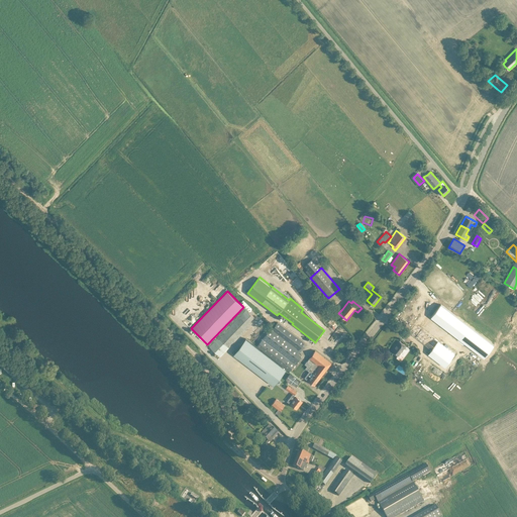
[(440,304),(431,317),(484,357),(494,344),(440,304)]
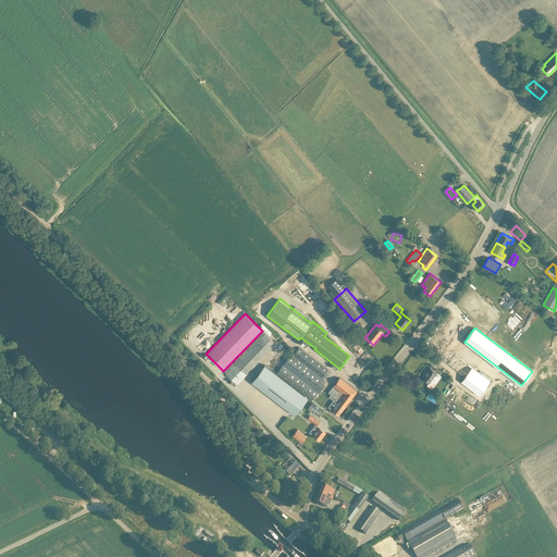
[(275,344),(264,333),(226,373),(237,384),(275,344)]
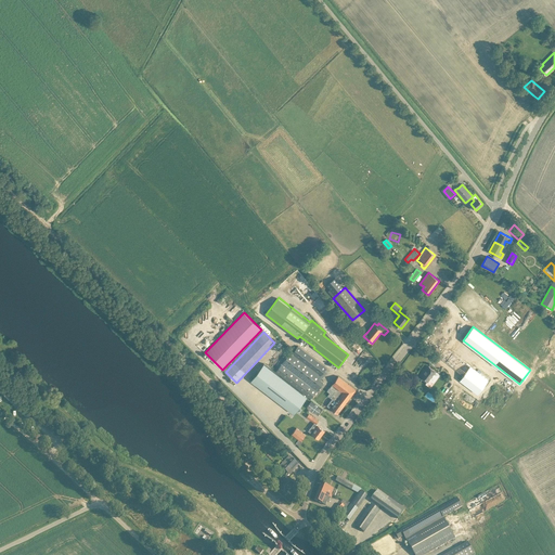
[(298,346),(292,352),(321,375),(325,370),(326,368),(298,346)]
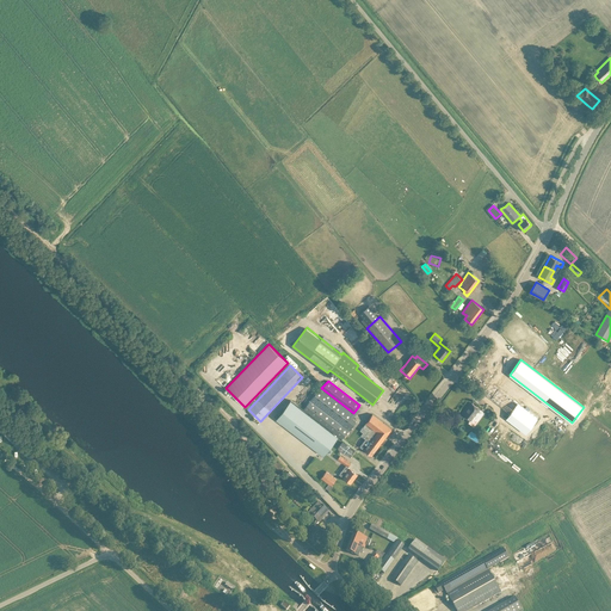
[(303,408),(312,414),(343,438),(349,431),(356,421),(352,419),(350,418),(353,413),(321,388),(321,389),(320,388),(303,408)]
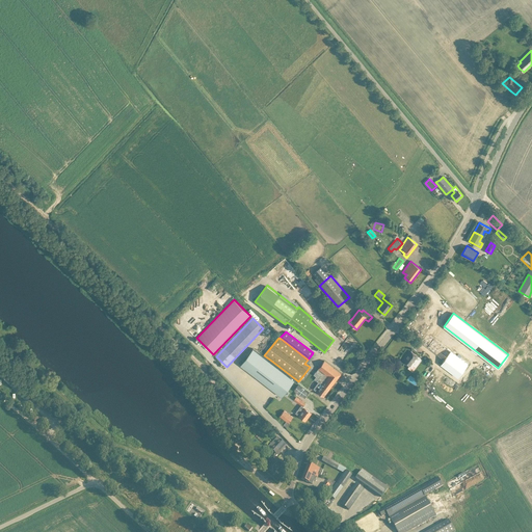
[(434,338),(427,347),(445,360),(441,365),(458,378),(469,364),(434,338)]
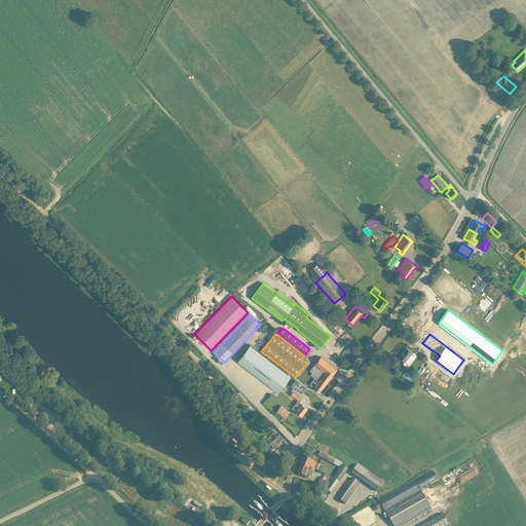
[(291,376),(250,344),(237,361),(278,392),(291,376)]
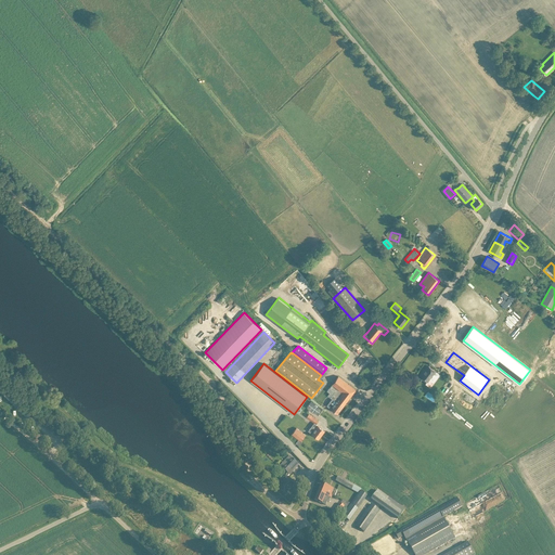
[(421,376),(425,379),(428,382),(436,372),(428,365),(421,376)]
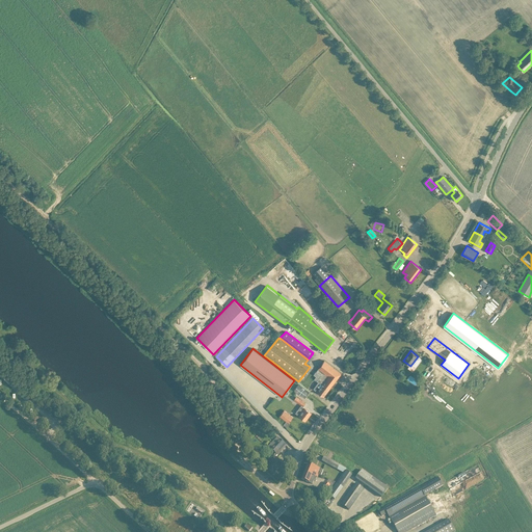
[(308,360),(304,364),(307,365),(313,356),(312,354),(308,360)]
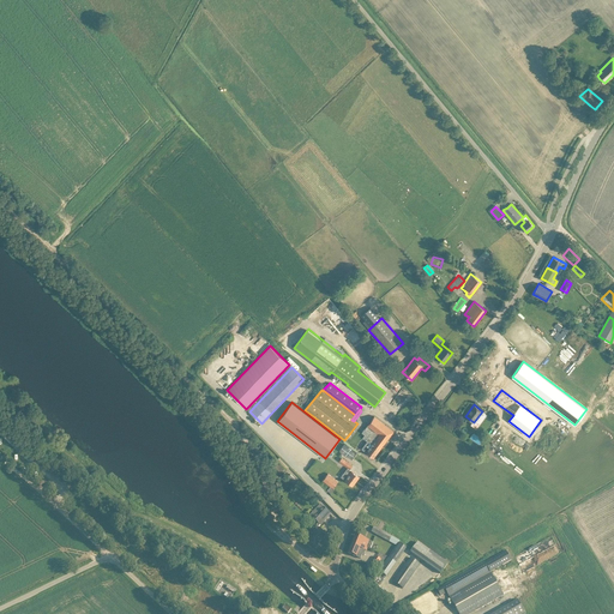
[(374,416),(365,429),(371,433),(366,439),(368,440),(362,449),(366,451),(366,452),(373,457),(393,431),(374,416)]
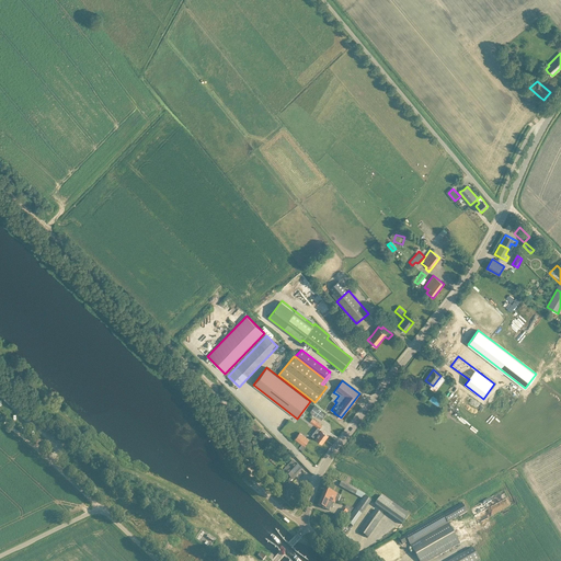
[(312,418),(310,422),(320,428),(322,425),(312,418)]
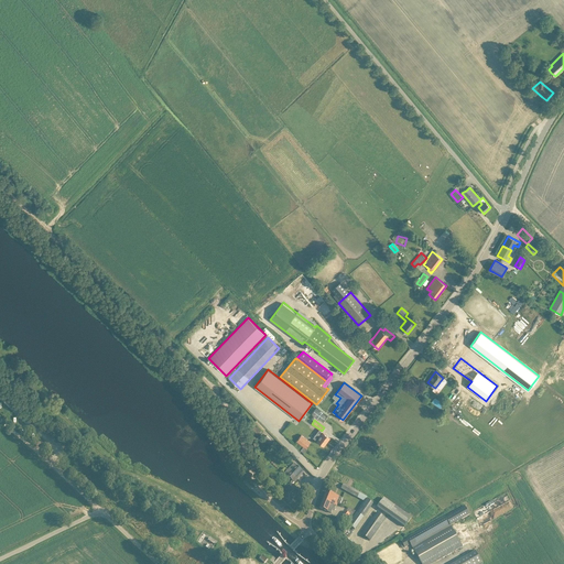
[(313,437),(317,441),(324,445),(331,437),(323,432),(320,436),(316,434),(313,437)]
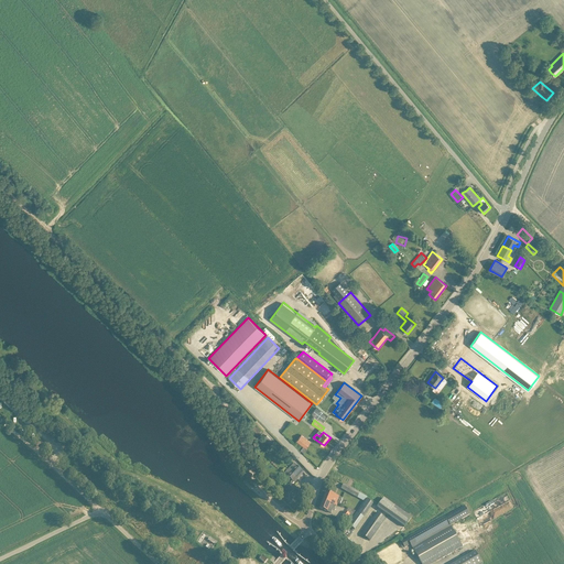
[(301,435),(296,441),(306,448),(311,442),(301,435)]
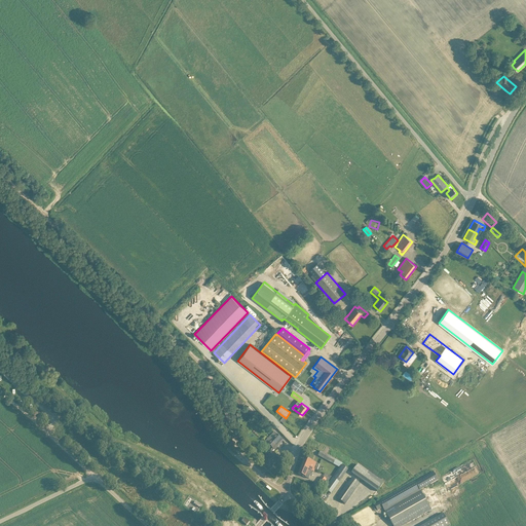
[(265,456),(269,459),(265,463),(268,466),(269,466),(271,468),(279,459),(274,454),(274,453),(272,452),(274,450),(284,441),(277,436),(274,433),(266,442),(272,448),(265,456)]
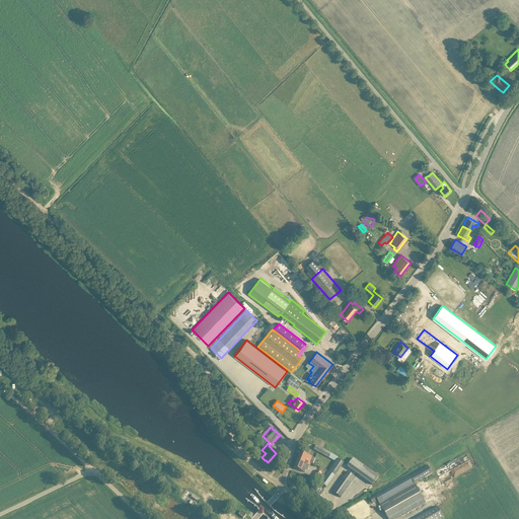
[(339,458),(326,452),(316,446),(314,450),(336,461),(320,484),(326,488),(343,463),(338,460),(339,458)]
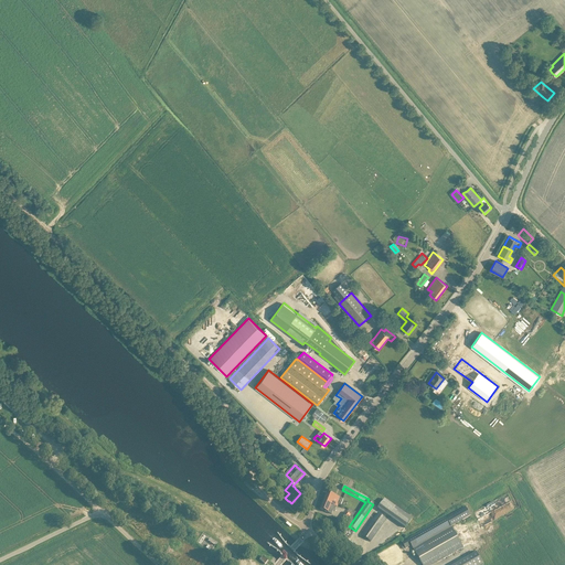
[(327,492),(323,501),(331,504),(332,502),(337,504),(338,503),(341,505),(343,499),(327,492)]
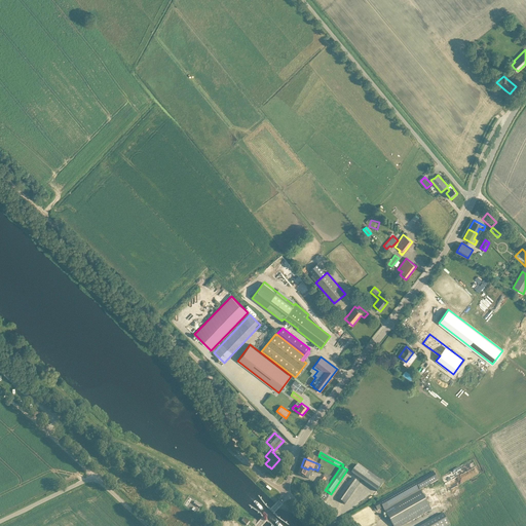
[(384,482),(358,463),(351,474),(378,491),(384,482)]
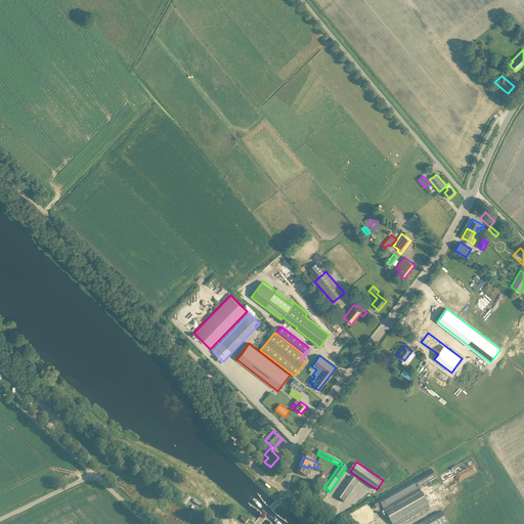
[(307,468),(300,465),(297,473),(308,477),(309,474),(310,475),(312,470),(313,471),(313,470),(312,469),(312,468),(308,466),(307,468)]
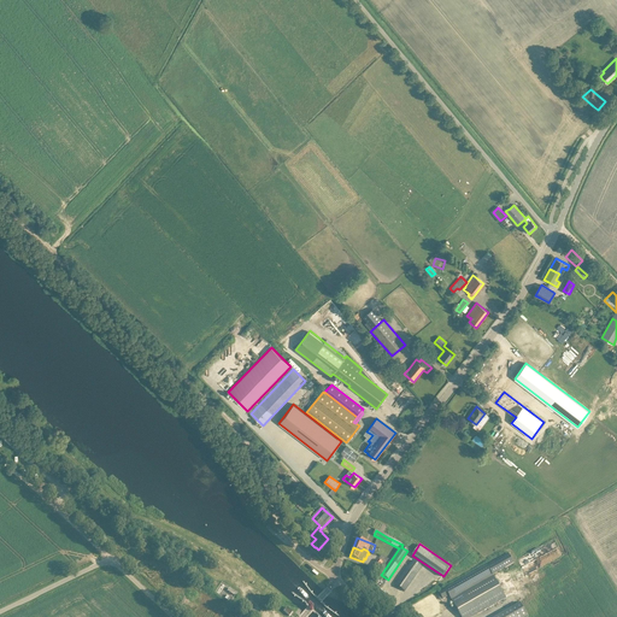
[(509,554),(445,591),(440,593),(444,599),(450,595),(460,616),(471,616),(505,598),(493,576),(513,564),(509,554)]
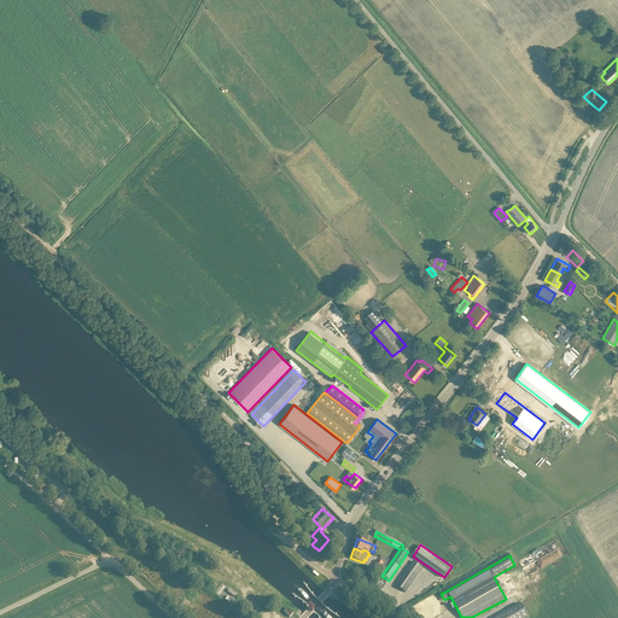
[(424,566),(413,559),(395,586),(406,593),(424,566)]
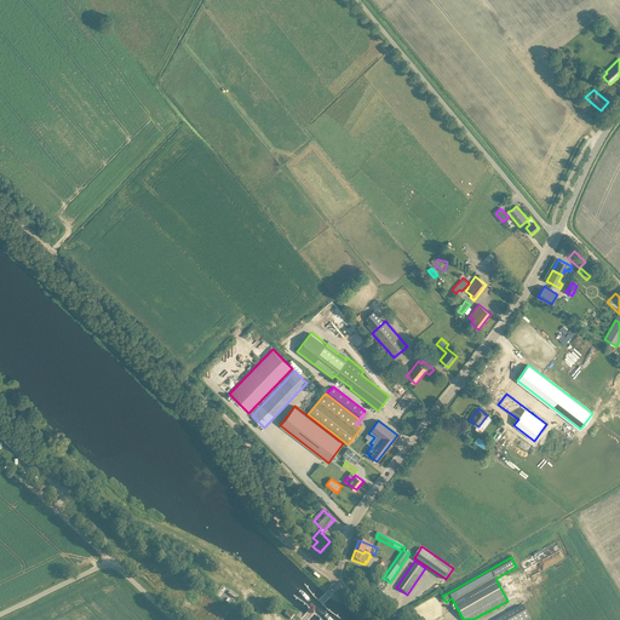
[(380,562),(378,567),(374,572),(378,574),(380,570),(383,573),(386,567),(380,562)]
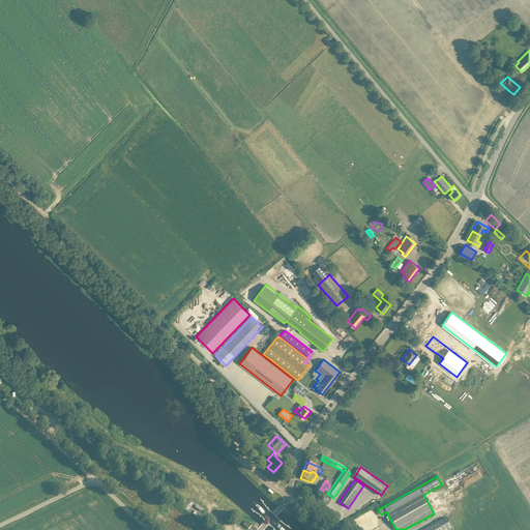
[(270,512),(278,520),(280,519),(271,511),(270,512)]
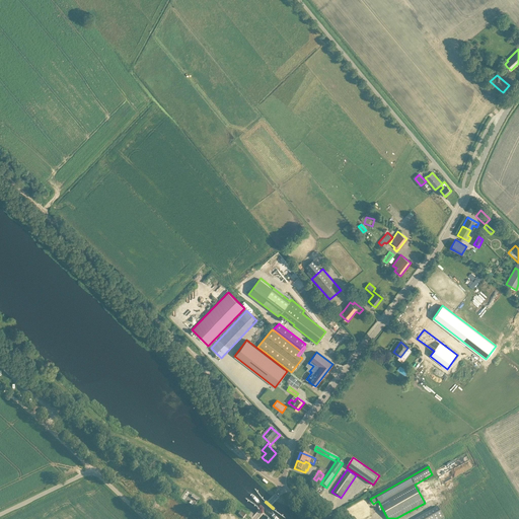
[(257,509),(265,516),(267,515),(258,507),(257,509)]
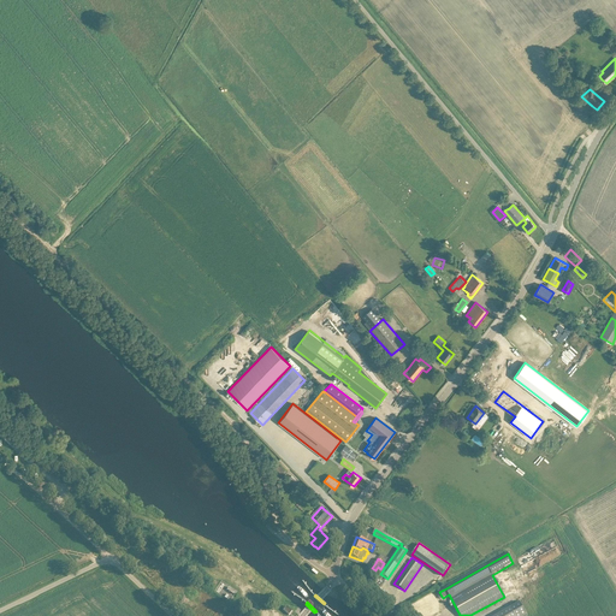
[(527,615),(520,603),(495,615),(527,615)]
